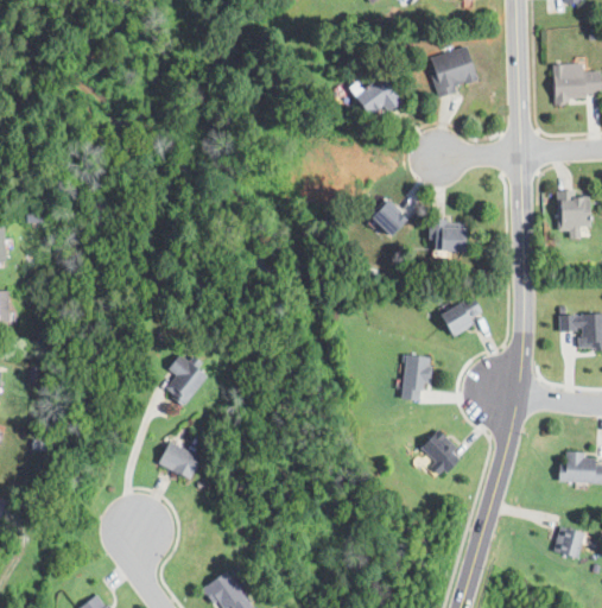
[(438,94),(479,83),(469,46),(429,57),(438,94)]
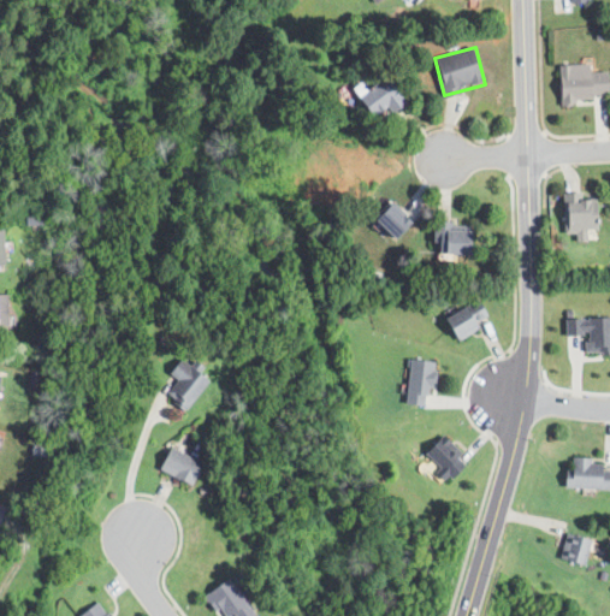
[(561,66),(562,102),(609,100),(609,71),(593,72),(592,64),(561,66)]
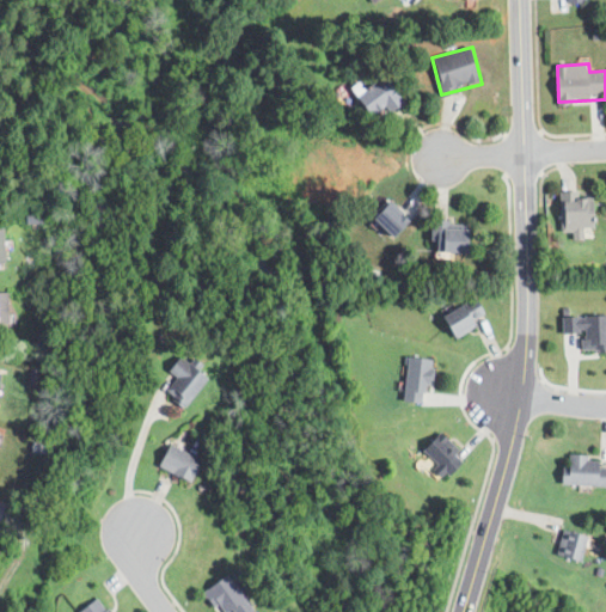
[(386,105),(393,112),(406,102),(384,75),(356,98),(372,116),(386,105)]
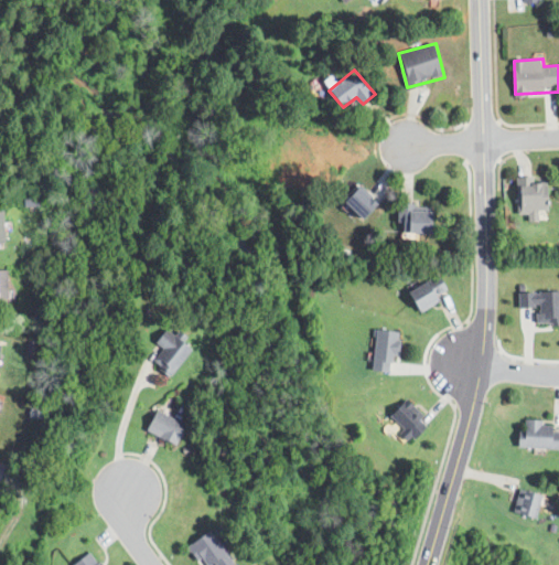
[(548,214),(548,182),(536,182),(536,177),(519,177),(519,214),(548,214)]
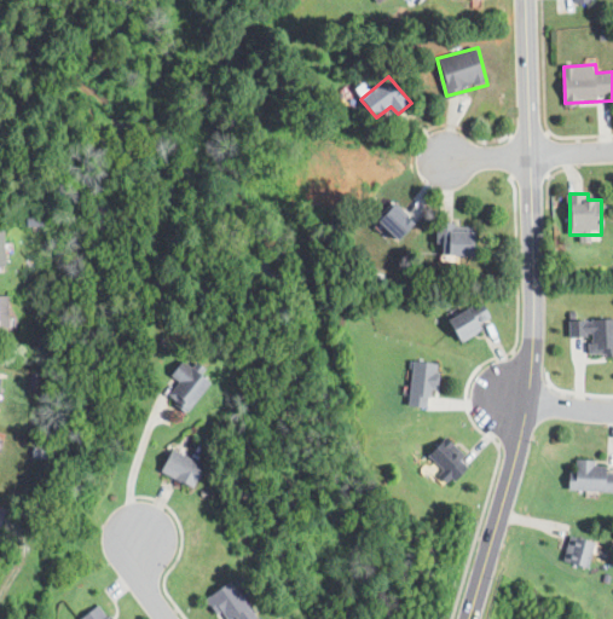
[(381,220),(402,242),(418,223),(398,203),(381,220)]
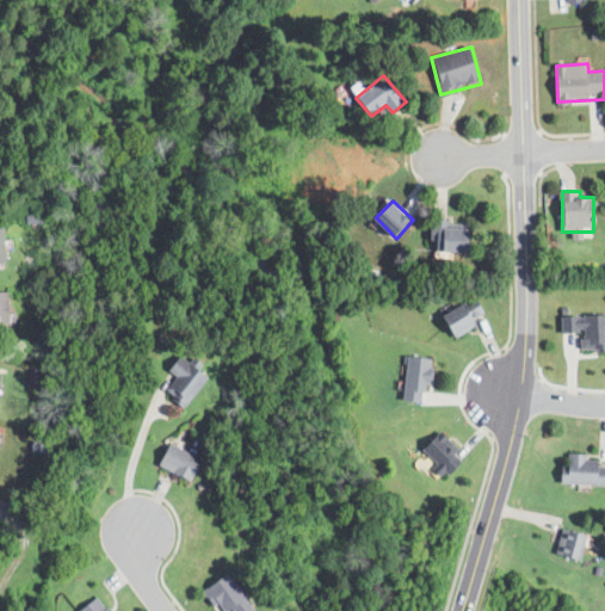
[(433,252),(469,252),(469,221),(433,221),(433,252)]
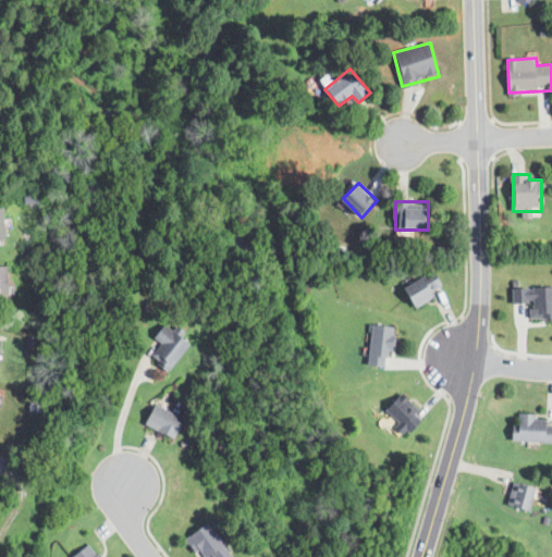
[(0,207),(0,239),(9,239),(8,208),(0,207)]
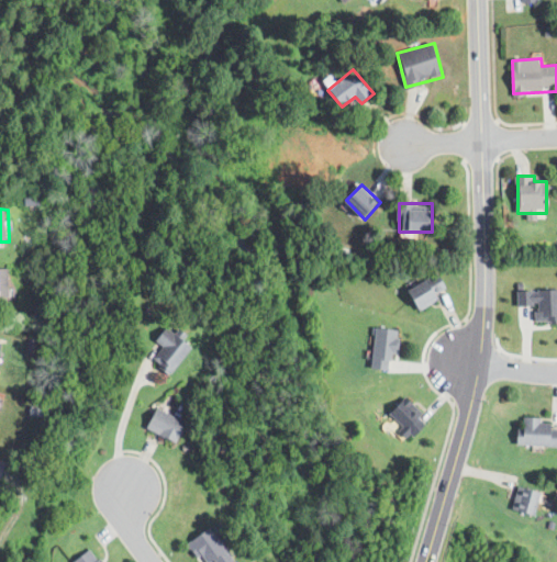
[(419,312),(441,300),(438,295),(448,289),(439,272),(407,290),(419,312)]
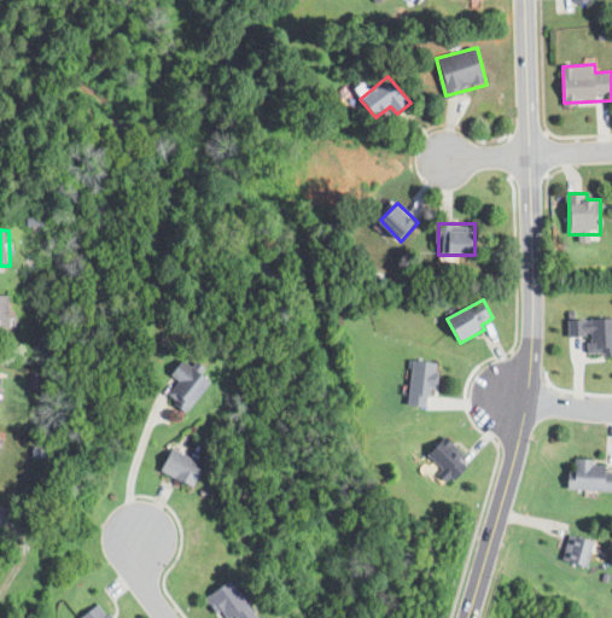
[(590,355),(611,355),(611,320),(571,320),(571,334),(590,334),(590,355)]
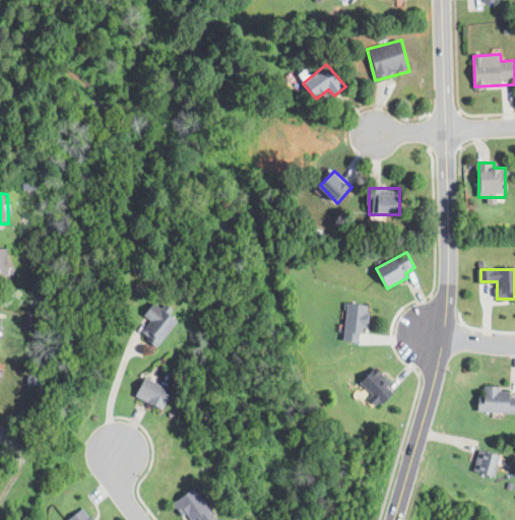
[(152,322),(142,334),(158,346),(178,321),(153,303),(143,315),(152,322)]
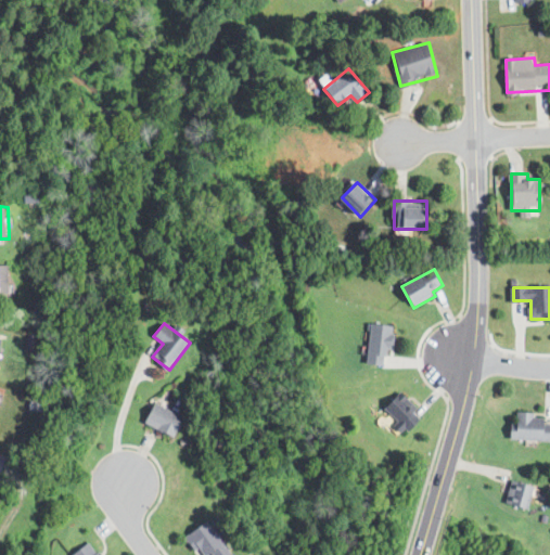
[(368,364),(389,366),(393,326),(371,324),(368,364)]
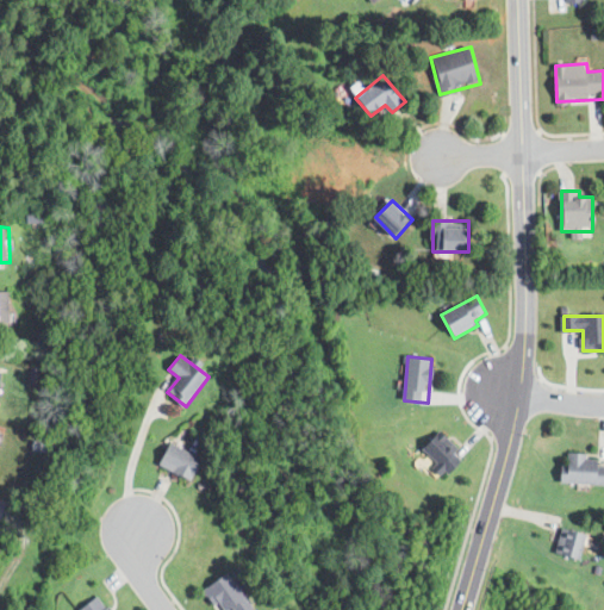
[(449,474),(467,456),(441,430),(423,448),(449,474)]
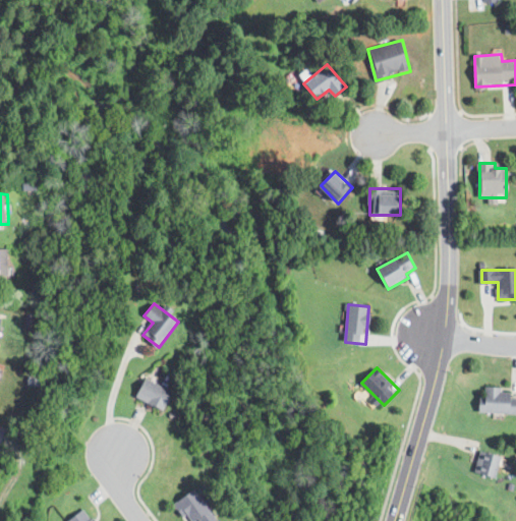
[(135,397),(164,411),(173,393),(145,379),(135,397)]
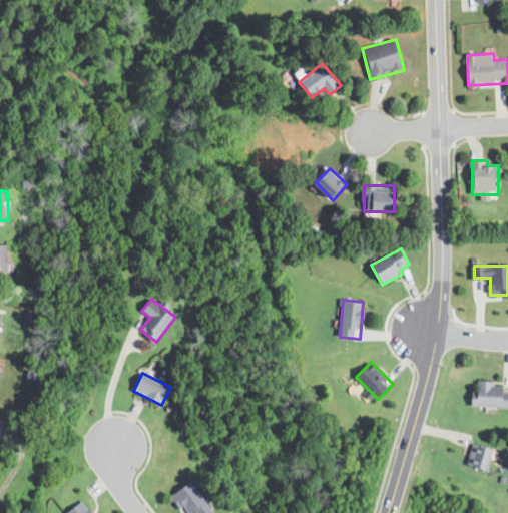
[(507,385),(475,385),(475,407),(507,408),(507,385)]
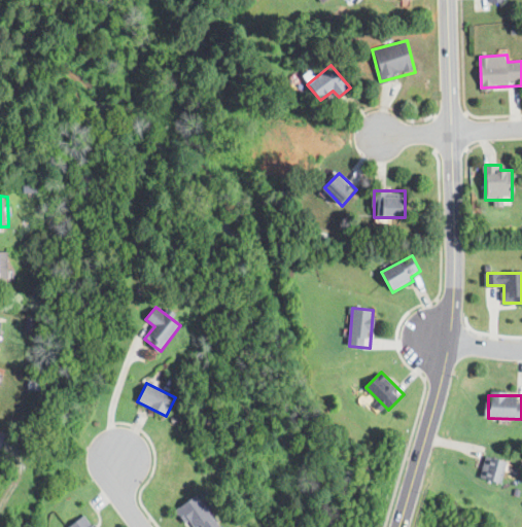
[(502,485),(508,462),(486,457),(481,480),(502,485)]
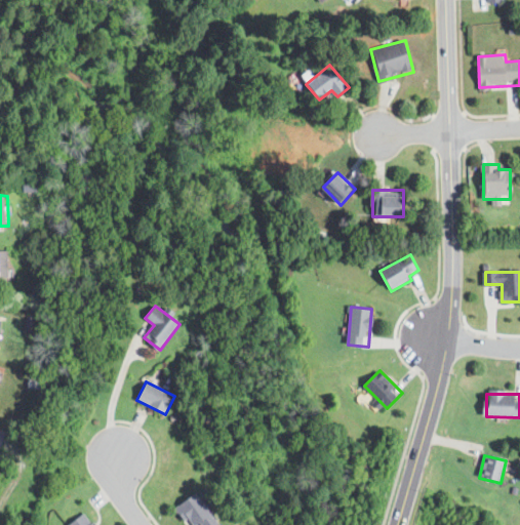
[(198,524),(200,524),(218,524),(222,523),(195,492),(176,509),(190,524),(198,524)]
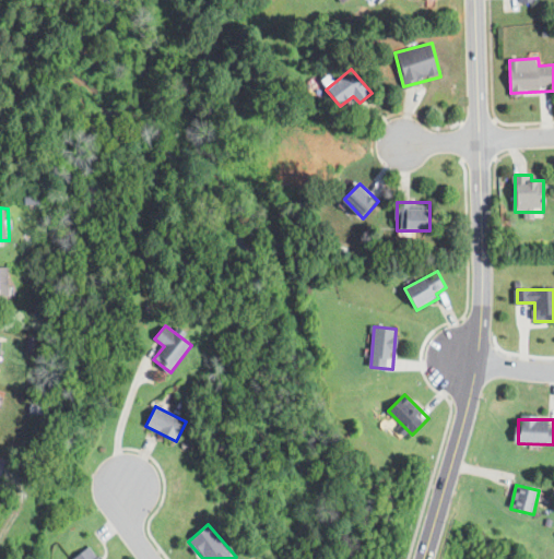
[(101,558),(92,546),(73,558),(101,558)]
